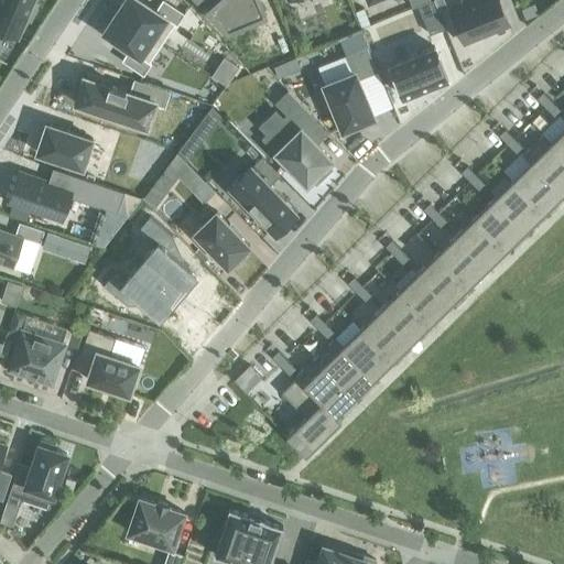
[(0,0),(0,29),(18,38),(25,19),(30,21),(36,4),(33,2),(33,0),(0,0)]
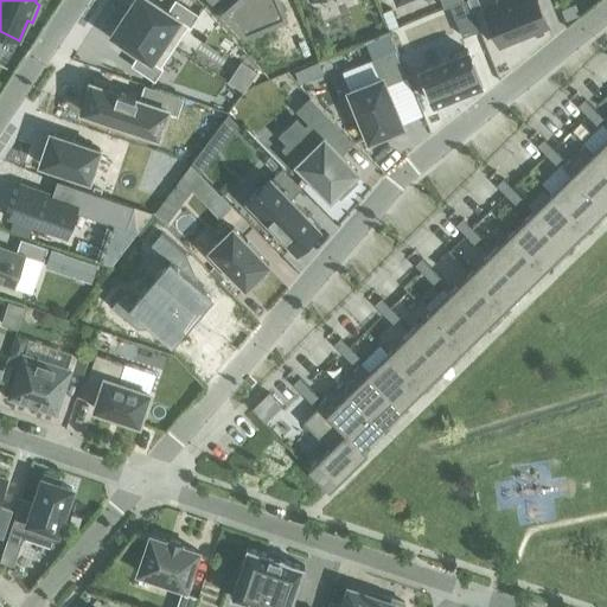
[(134,0),(125,14),(174,48),(187,26),(190,27),(198,16),(174,0),(173,0),(166,11),(149,0),(134,0)]
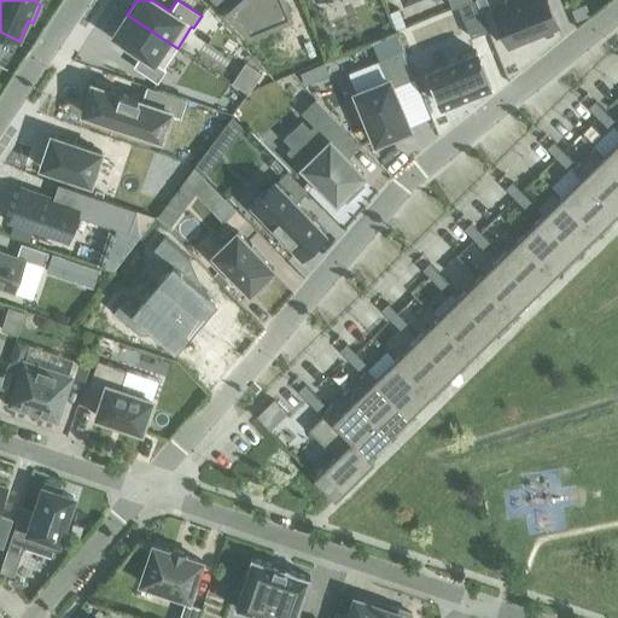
[(238,0),(228,10),(249,31),(290,16),(283,0),(238,0)]
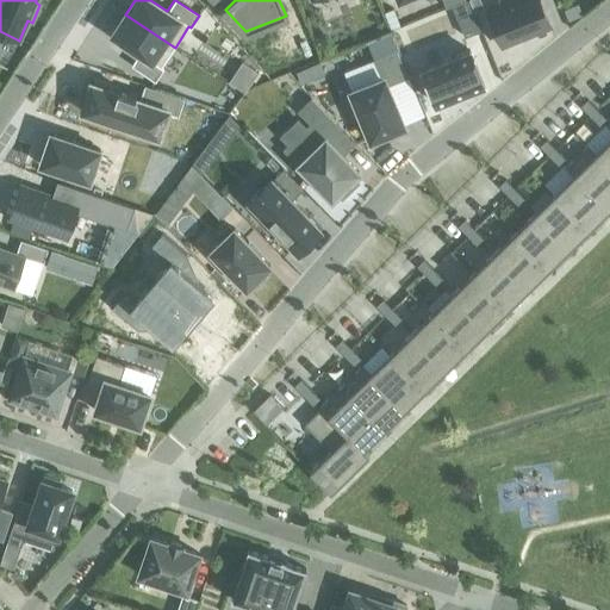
[(467,0),(452,6),(465,37),(479,31),(467,0)]
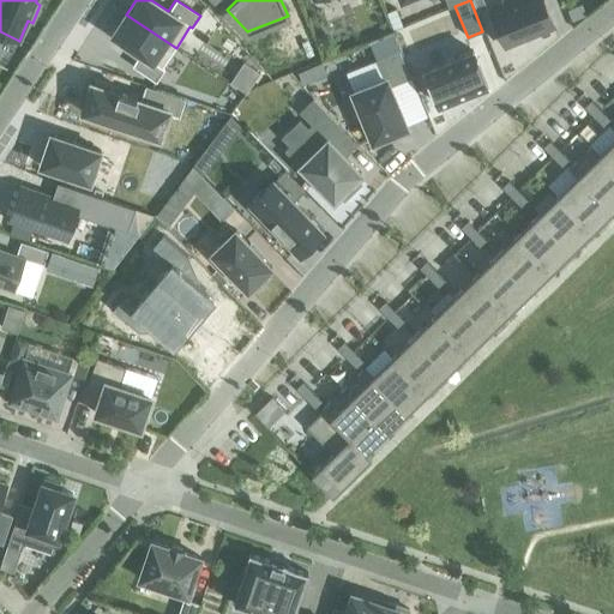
[(545,0),(512,0),(486,11),(501,48),(557,28),(545,0)]
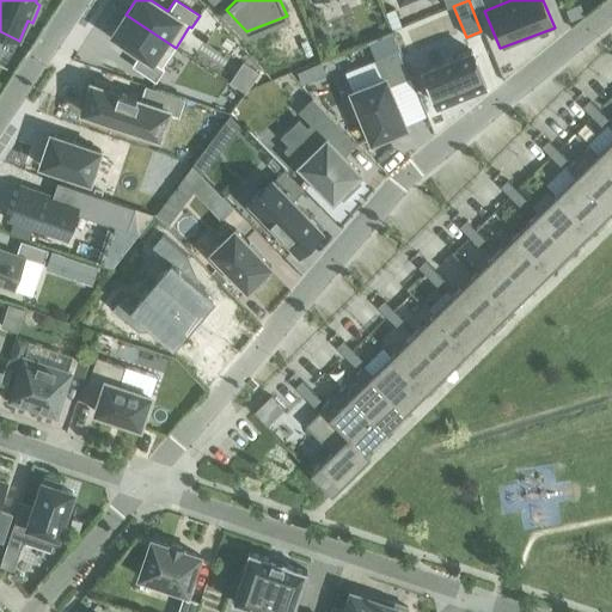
[(579,5),(564,11),(570,22),(583,16),(579,5)]
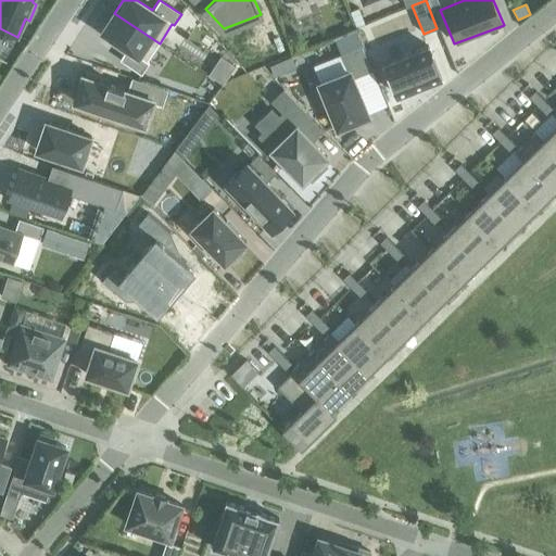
[(147,62),(160,43),(114,13),(101,33),(126,49),(119,60),(141,75),(149,63),(147,62)]
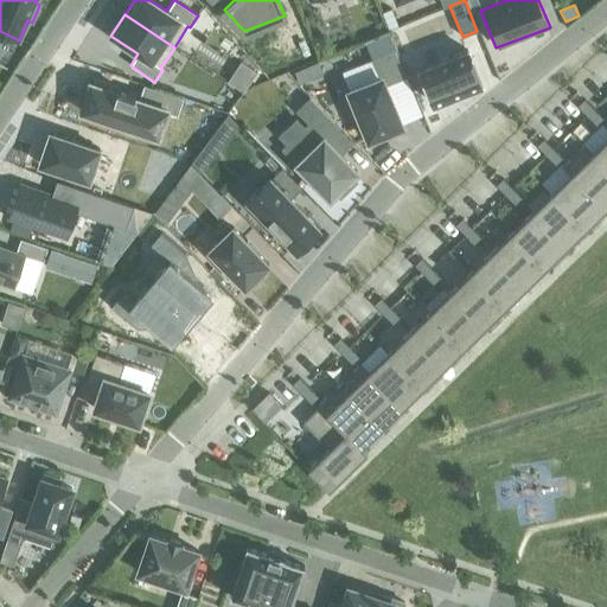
[(464,48),(417,66),(432,101),(478,82),(464,48)]
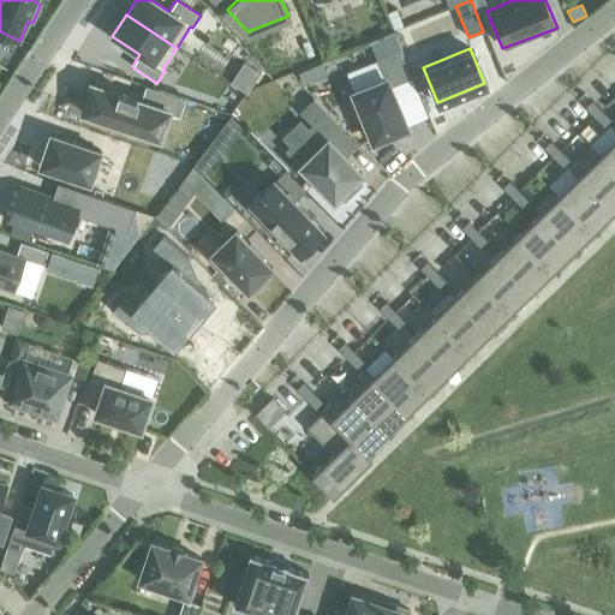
[(376,60),(345,72),(353,93),(374,142),(406,129),(389,88),(411,78),(399,51),(376,60)]
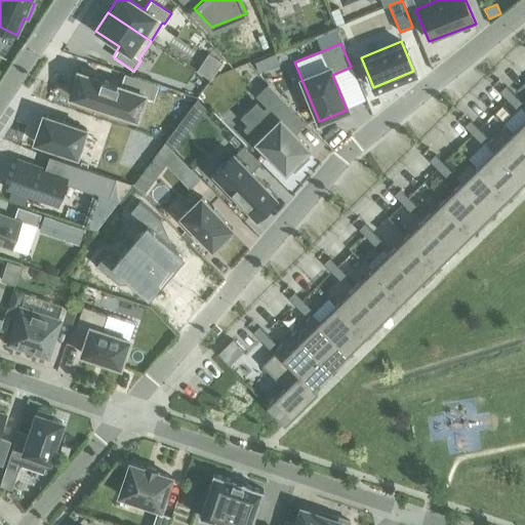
[(274,54),(254,63),(258,73),(279,65),(274,54)]
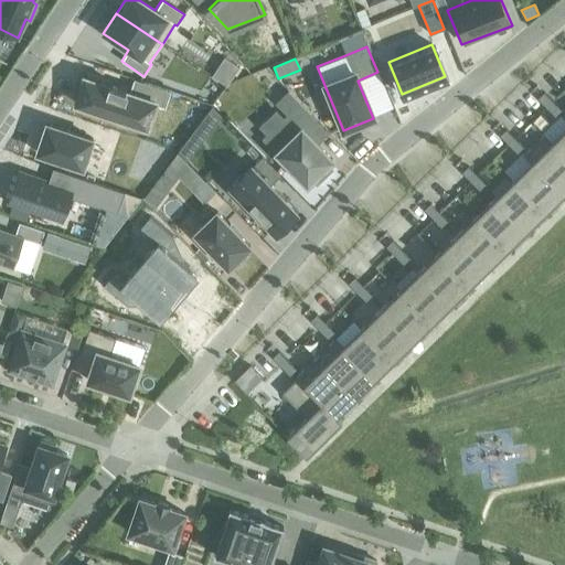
[(84,77),(75,104),(147,128),(156,104),(163,106),(168,92),(135,81),(131,93),(84,77)]
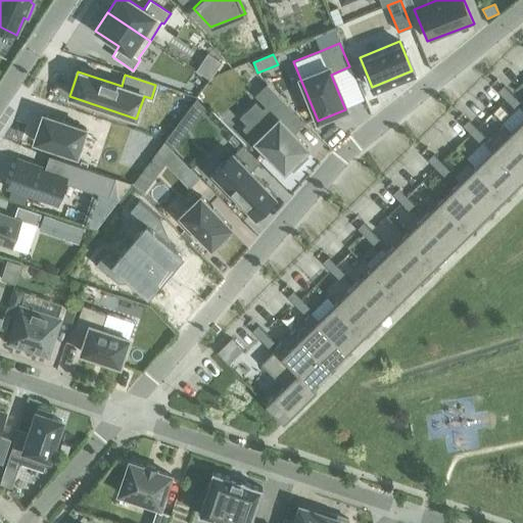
[(279,119),(289,108),(267,85),(255,96),(266,106),(262,110),(255,104),(241,119),(247,125),(243,129),(267,153),(268,154),(272,158),(273,159),(284,171),(289,165),(293,169),(305,156),(301,153),(307,148),(279,119)]
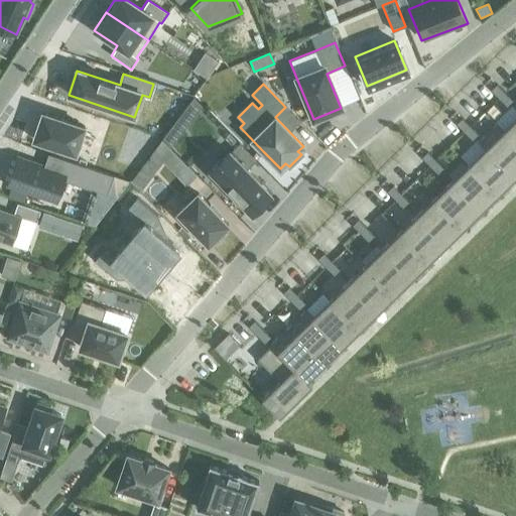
[(491,90),(499,99),(505,93),(496,85),(491,90)]
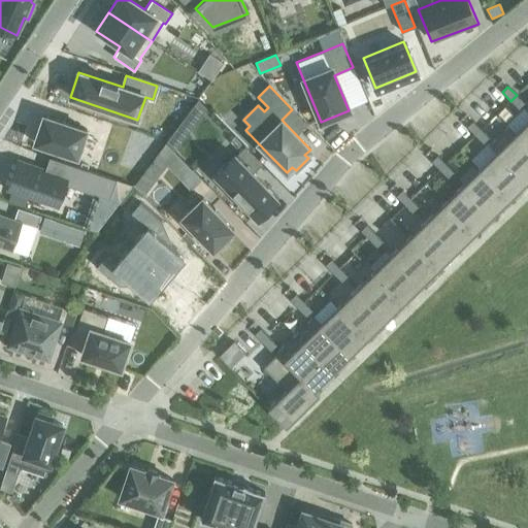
[(517,95),(510,101),(519,109),(525,104),(517,95)]
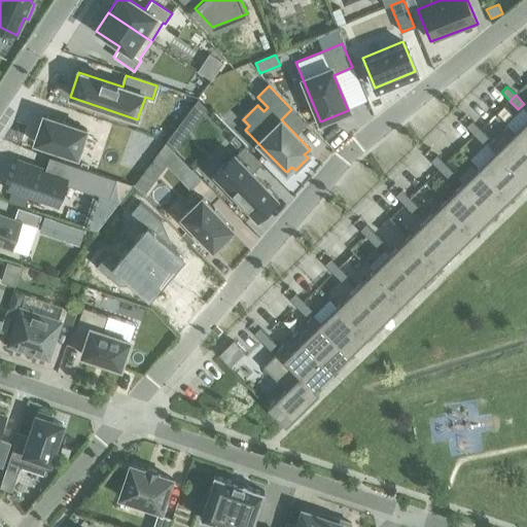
[(86,130),(43,115),(34,142),(77,156),(86,130)]
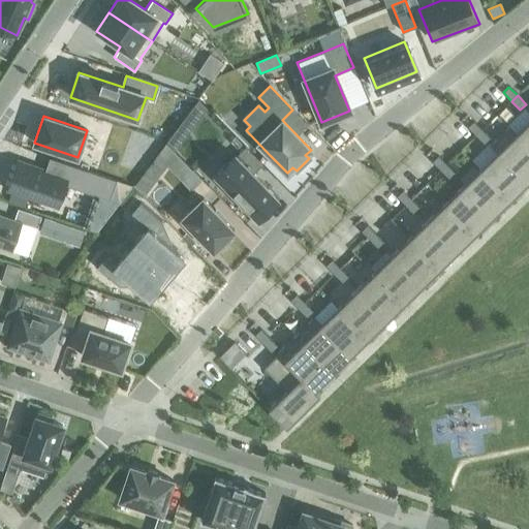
[(508,127),(528,149),(528,120),(516,133),(509,127),(508,127)]
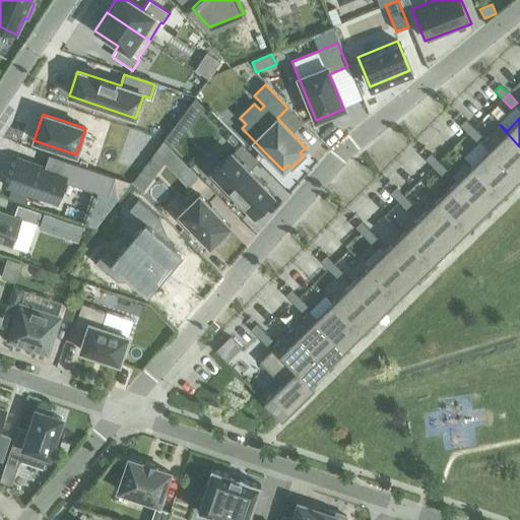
[(459,125),(468,133),(473,128),(465,119),(459,125)]
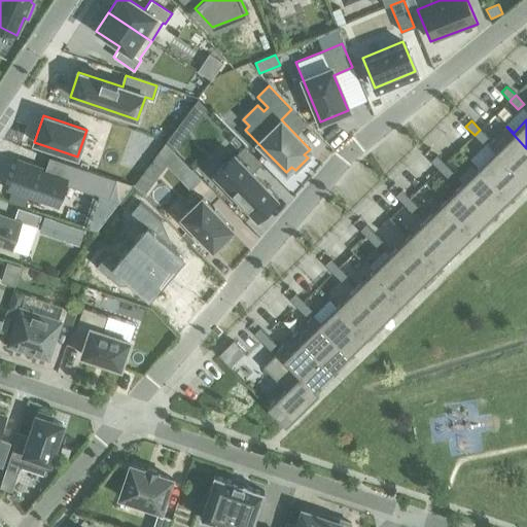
[(489,144),(526,182),(526,180),(526,148),(506,127),(489,144)]
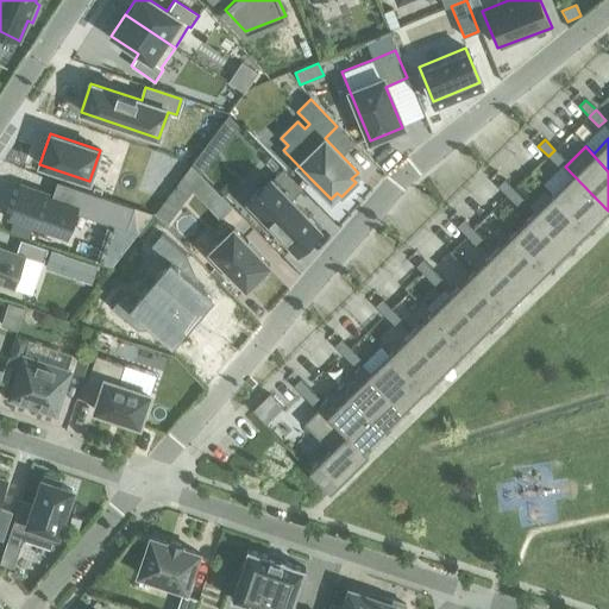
[(202,150),(192,165),(201,175),(213,158),(202,150)]
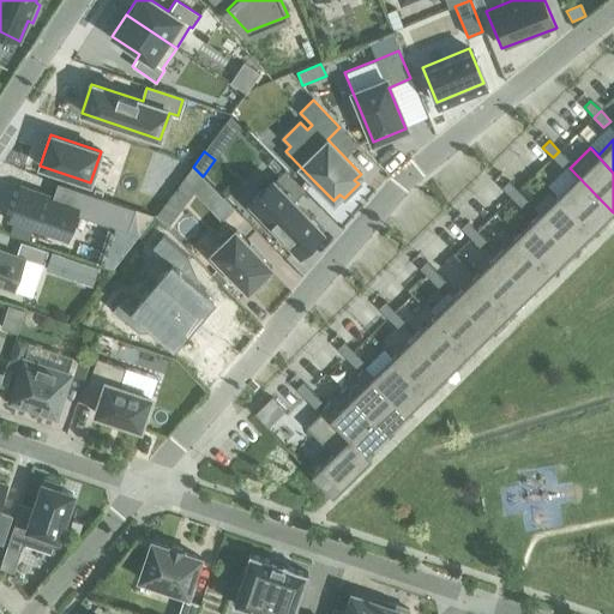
[(559,151),(553,157),(563,168),(570,161),(559,151)]
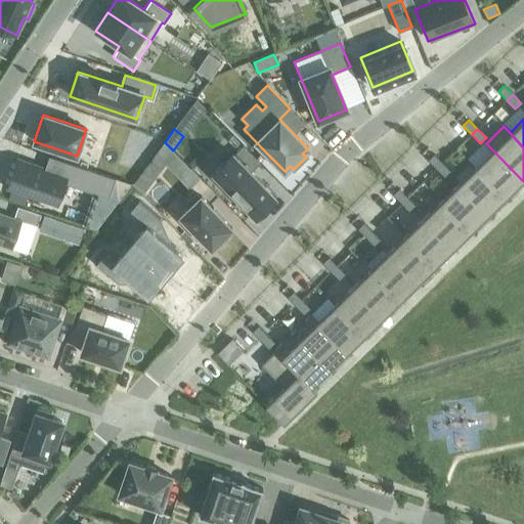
[(164,143),(157,154),(166,163),(181,179),(190,170),(164,143)]
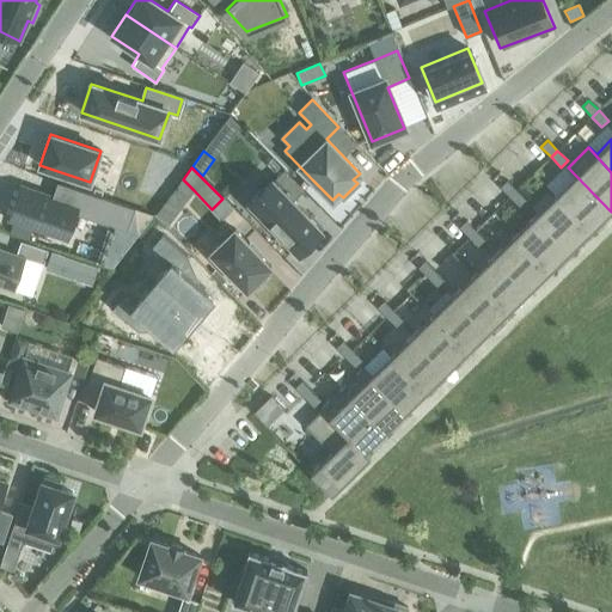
[(555,196),(589,232),(611,212),(568,167),(567,169),(575,177),(555,196)]
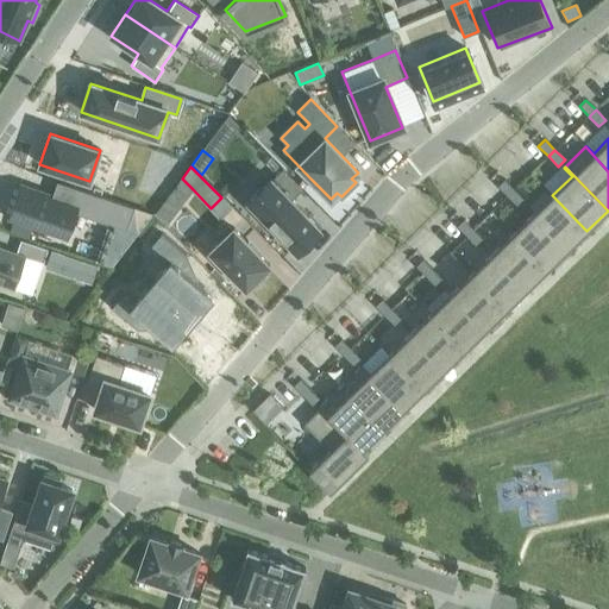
[(271,180),(248,202),(297,253),(321,231),(293,201),(302,190),(283,170),(272,181),(271,180)]
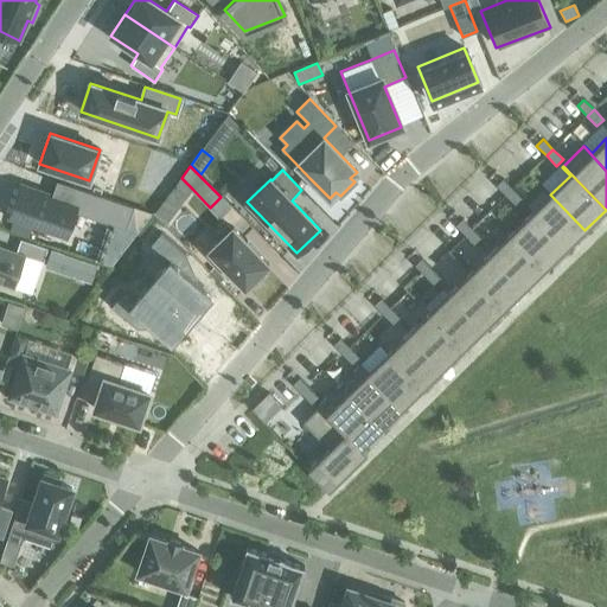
[(496,185),(505,196),(512,189),(503,179),(496,185)]
